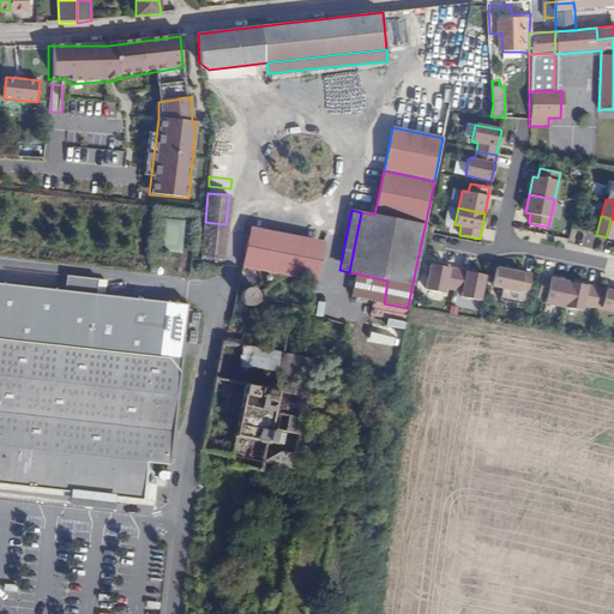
[(200,259),(224,263),(224,240),(226,224),(205,222),(200,259)]
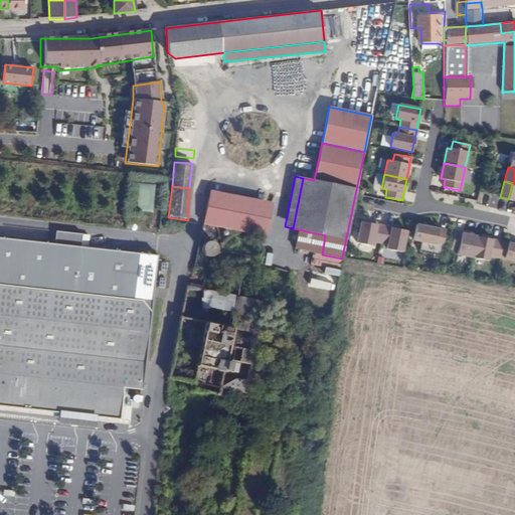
[(219,198),(221,190),(209,187),(208,196),(219,198)]
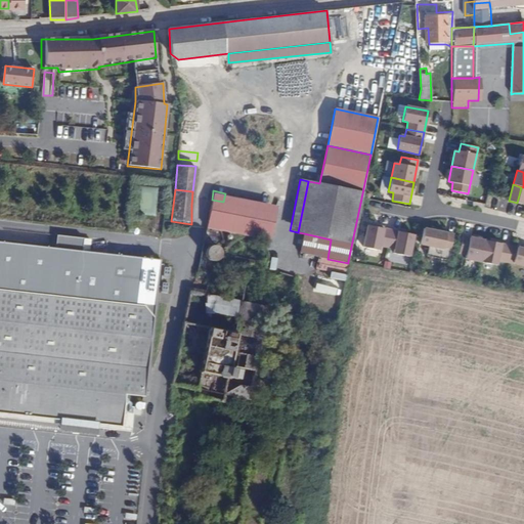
[(246,207),(248,198),(225,193),(223,202),(212,200),(207,224),(271,237),(276,212),(246,207)]
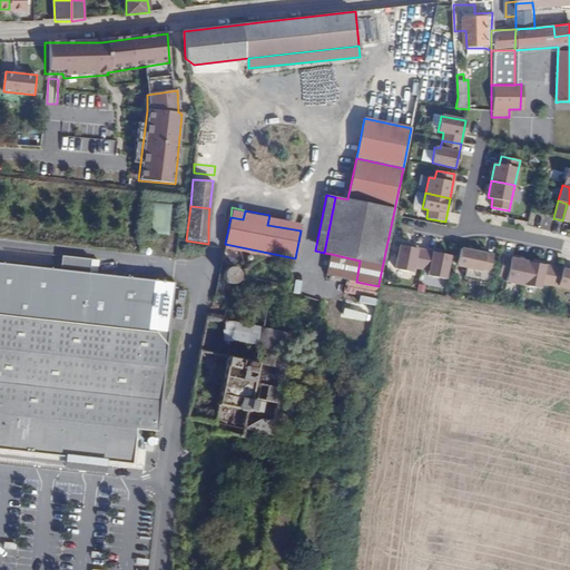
[(302,222),(269,215),(267,225),(301,231),(302,222)]
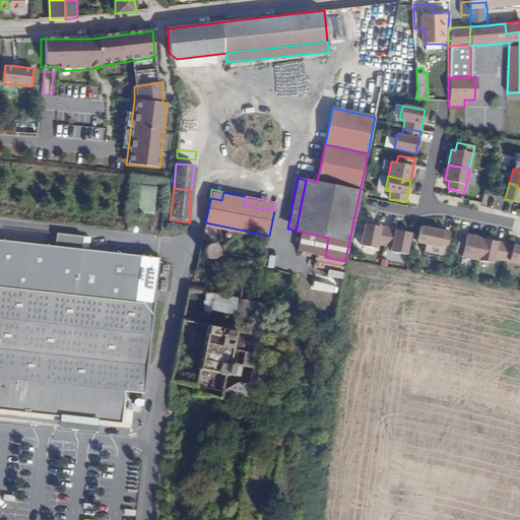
[(388,229),(365,223),(361,245),(376,249),(377,244),(384,246),(388,229)]
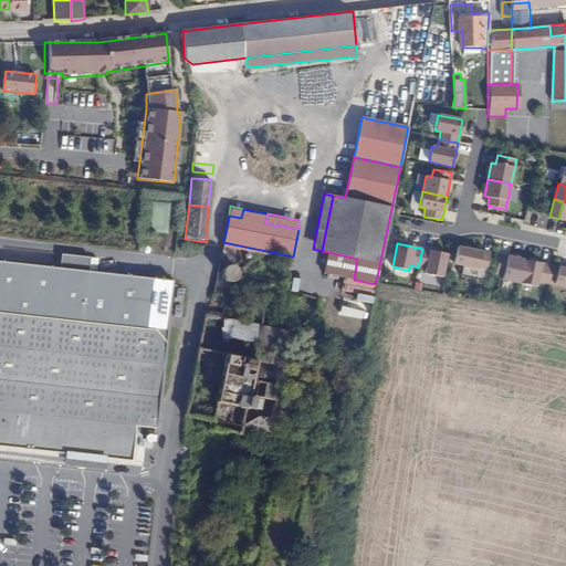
[(490,253),(458,247),(454,264),(463,265),(461,276),(484,282),(490,253)]
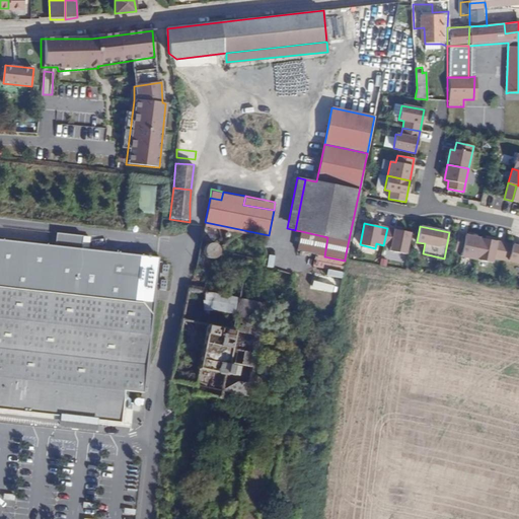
[(405,254),(411,232),(387,228),(383,245),(390,246),(390,250),(405,254)]
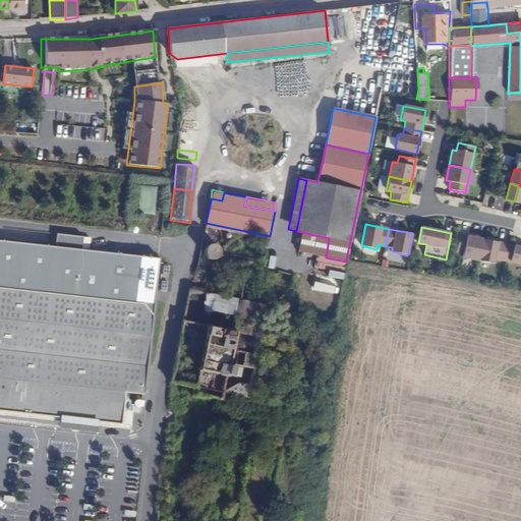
[(298,250),(326,257),(329,238),(302,232),(298,250)]
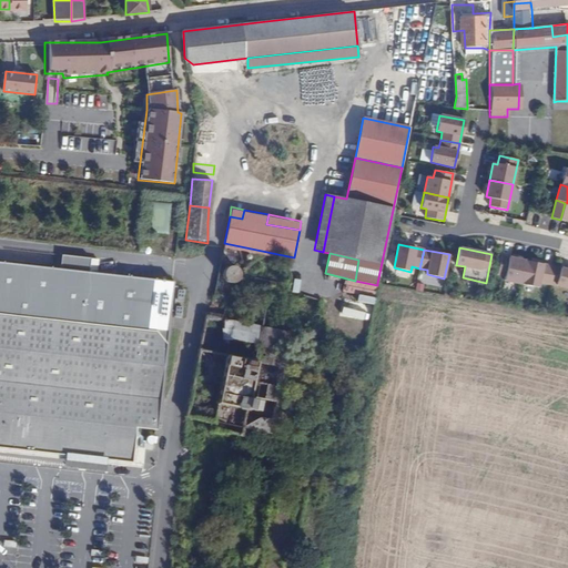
[(521,284),(526,261),(501,255),(497,274),(506,276),(505,281),(521,284)]
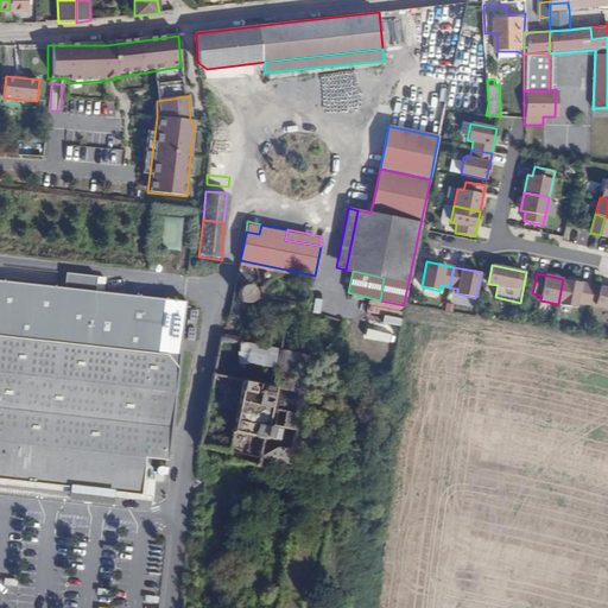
[(187,302),(0,279),(0,479),(94,489),(152,495),(156,460),(169,461),(187,302)]
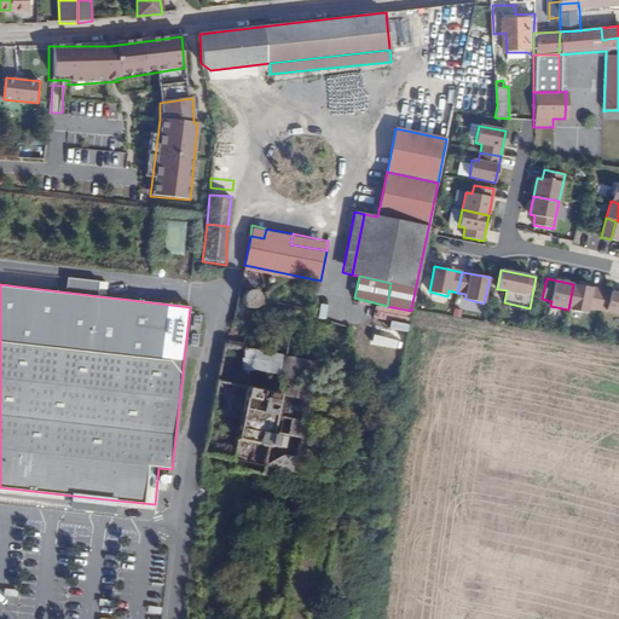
[(601,289),(573,284),(568,310),(586,313),(588,308),(596,310),(601,289)]
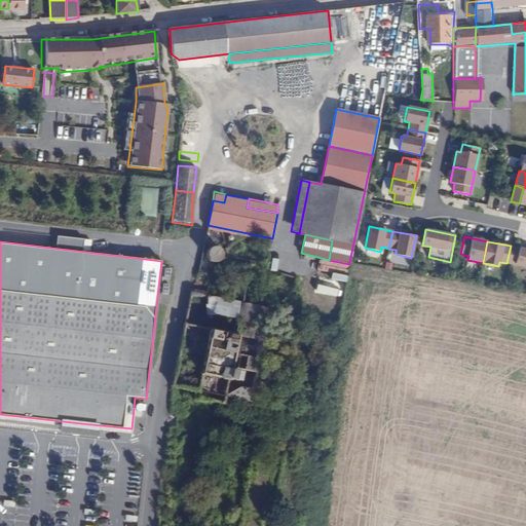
[(520,248),(515,247),(511,264),(515,265),(515,264),(520,248)]
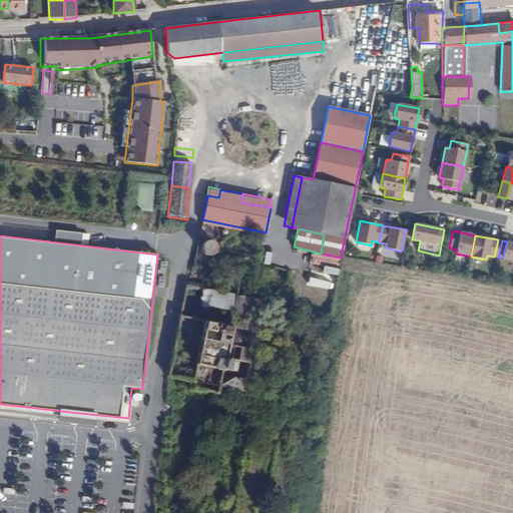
[(512,243),(507,241),(502,258),(512,261),(512,243)]
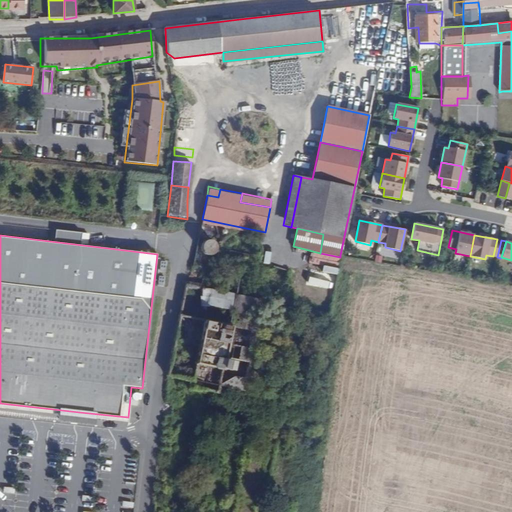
[(225,260),(217,257),(214,270),(222,272),(225,260)]
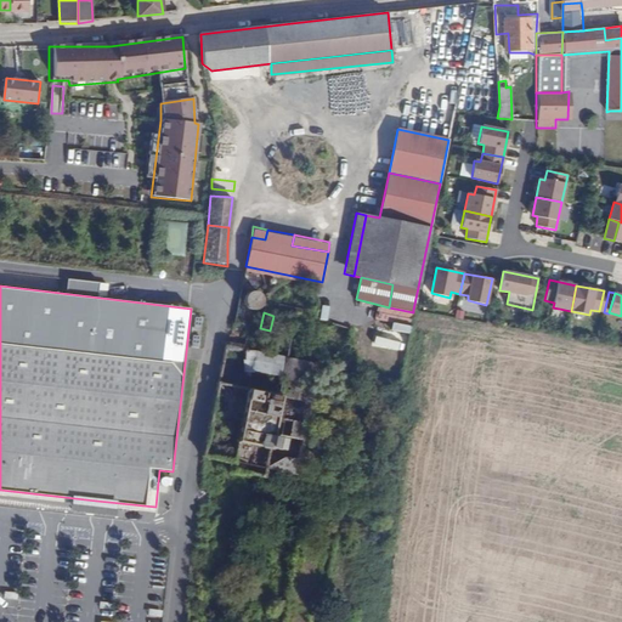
[(265,348),(266,339),(247,335),(246,343),(259,346),(258,352),(284,358),(284,351),(265,348)]
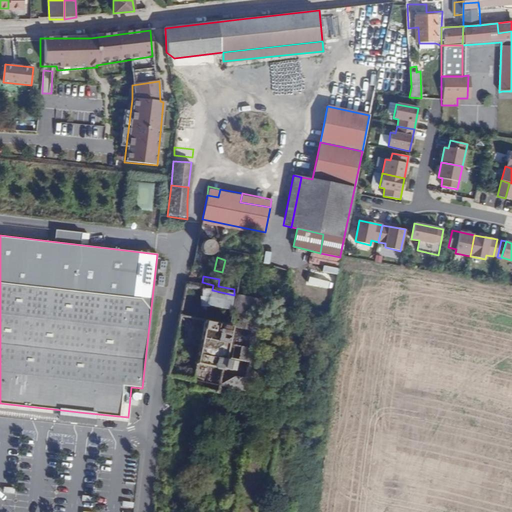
[(201,288),(186,284),(167,375),(191,380),(190,388),(217,393),(218,391),(228,394),(229,387),(234,388),(234,390),(237,390),(237,389),(241,390),(241,391),(243,391),(244,388),(243,388),(255,334),(256,330),(255,330),(261,301),(234,295),(212,290),(213,285),(202,282),(201,288)]
